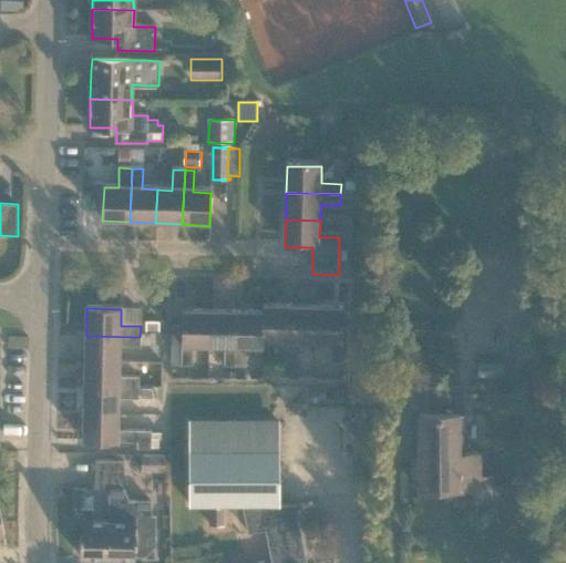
[(263,308),(263,316),(264,316),(263,343),(279,343),(278,364),(288,364),(290,309),(263,308)]
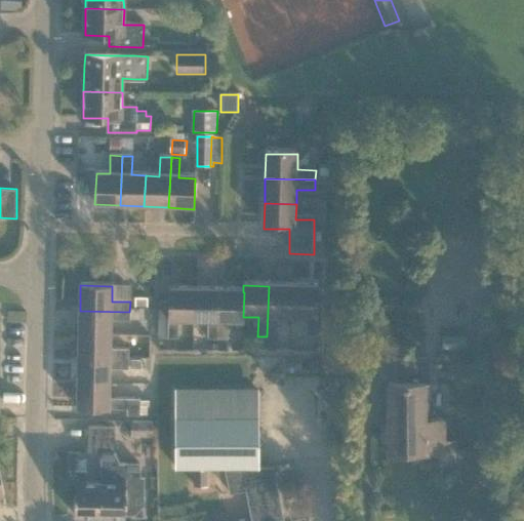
[(293,287),(269,286),(267,336),(277,337),(278,318),(292,319),(293,287)]
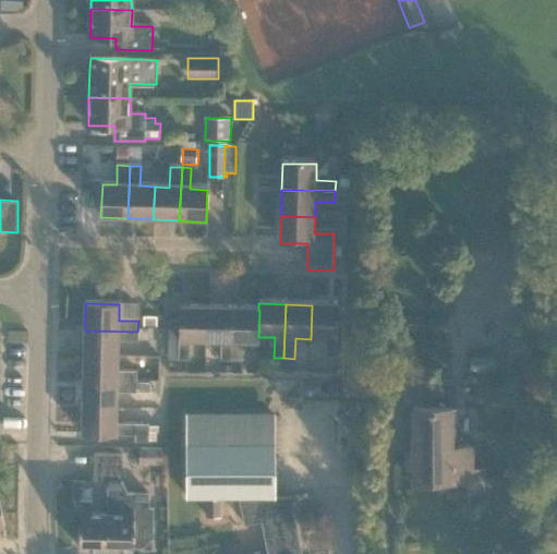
[(339,306),(312,305),(311,339),(327,339),(326,361),(337,361),(339,306)]
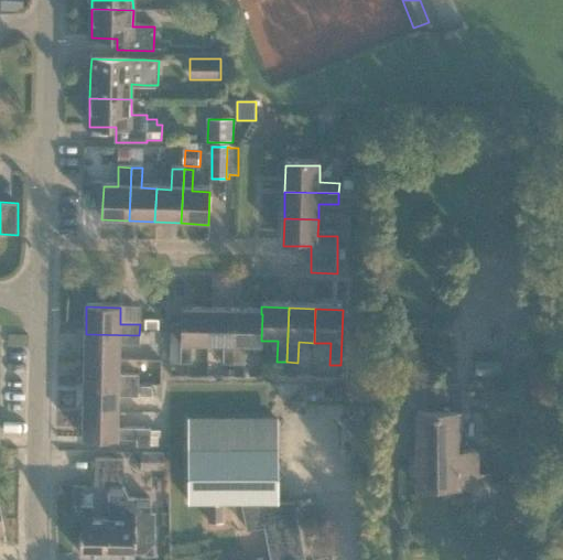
[(207,345),(208,312),(181,311),(181,325),(173,325),(172,364),(179,364),(191,365),(192,345),(207,345)]
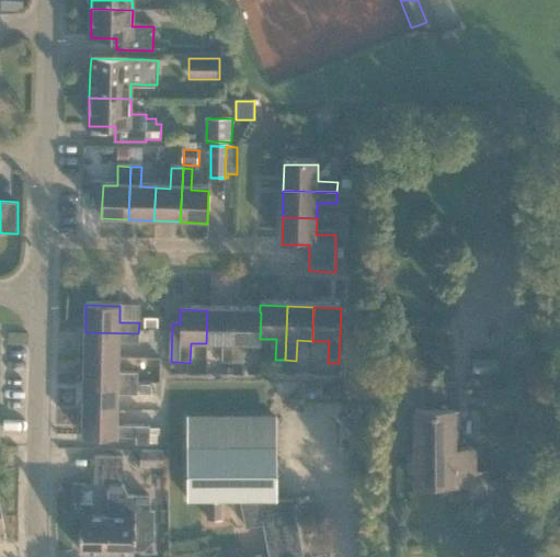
[(221,364),(232,364),(233,311),(207,310),(206,343),(223,344),(221,364)]
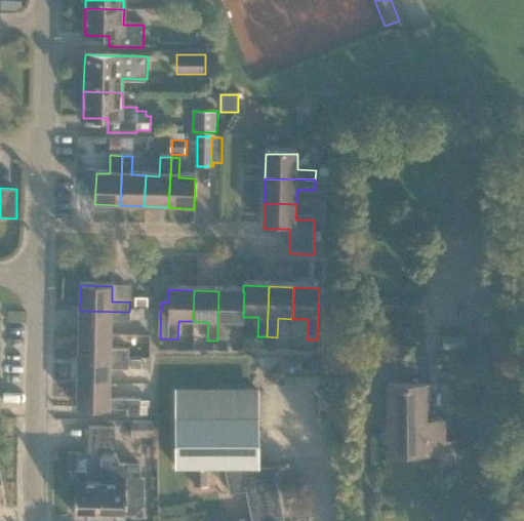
[(244,292),(243,292),(218,291),(217,341),(219,341),(218,351),(227,351),(228,323),(243,323),(243,317),(244,292)]
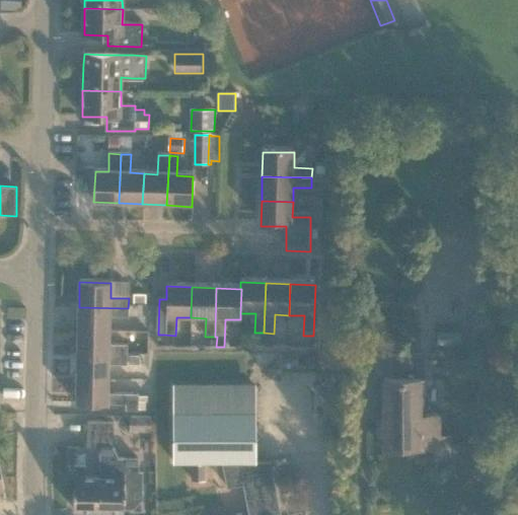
[(134,294),(134,304),(146,304),(146,294),(134,294)]
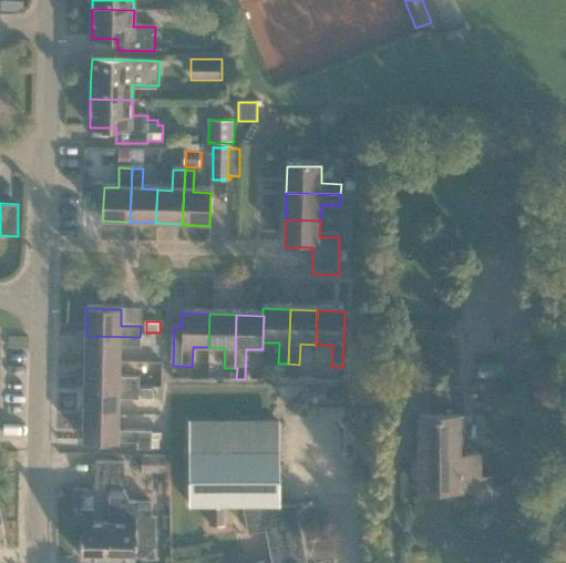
[(140,349),(140,337),(86,336),(85,362),(120,362),(119,349),(140,349)]
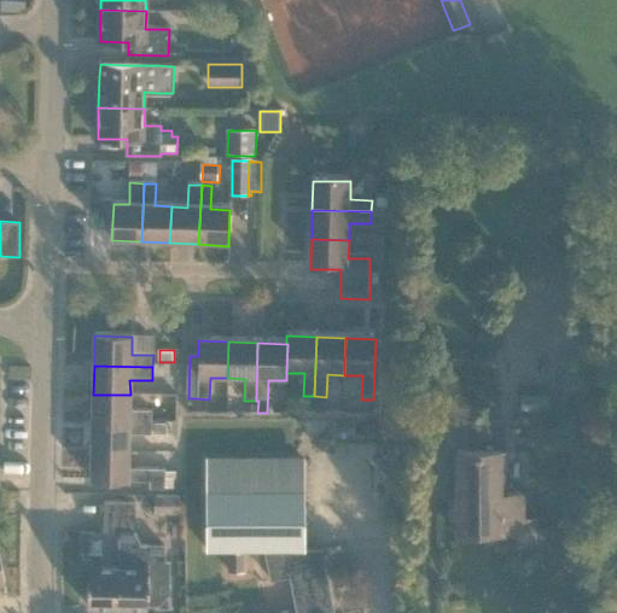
[(131,395),(93,395),(93,424),(152,425),(152,414),(131,413),(131,395)]
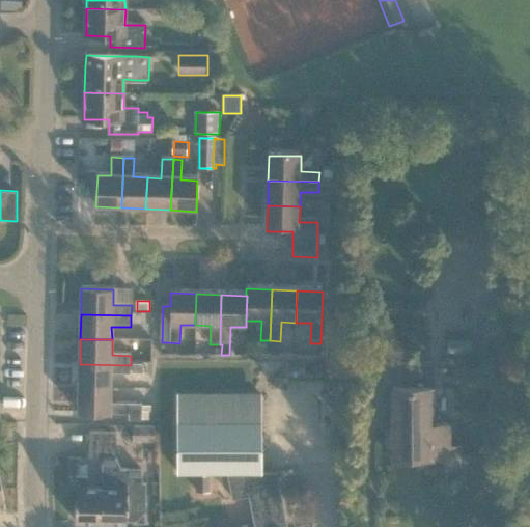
[(462,446),(452,446),(451,424),(437,424),(437,387),(434,387),(434,364),(434,351),(413,352),(413,365),(412,365),(412,387),(394,388),(395,460),(445,459),(445,472),(462,471),(462,446)]
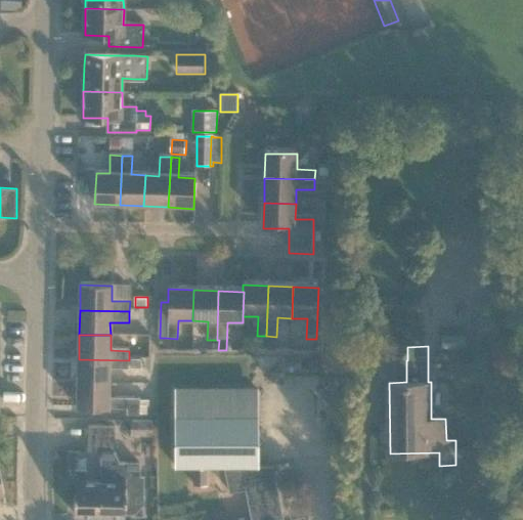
[(129,372),(129,360),(79,359),(78,384),(110,384),(109,371),(129,372)]
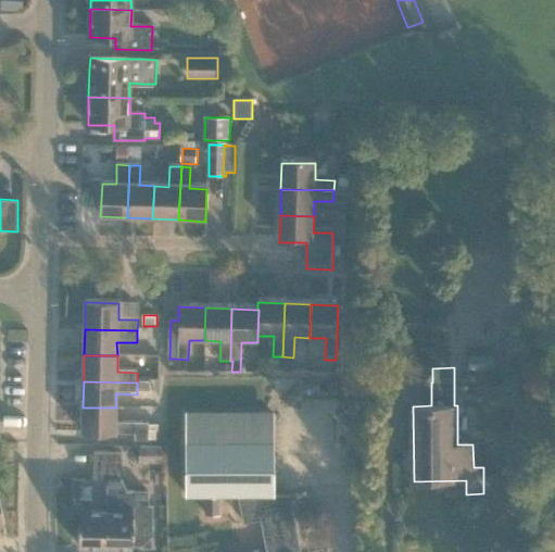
[(151,381),(139,381),(138,392),(151,392),(151,381)]
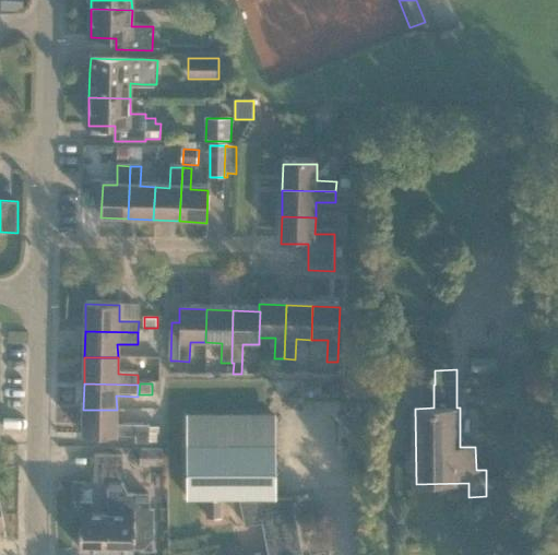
[(117,427),(117,410),(83,410),(83,437),(137,437),(137,443),(158,443),(158,428),(150,428),(150,427),(117,427)]
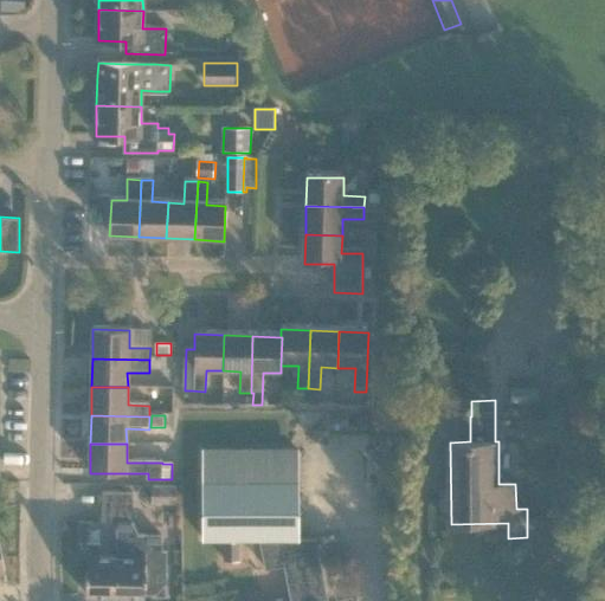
[(328,600),(316,538),(301,540),(301,482),(204,483),(204,541),(261,541),(266,570),(285,567),(291,600),(328,600)]
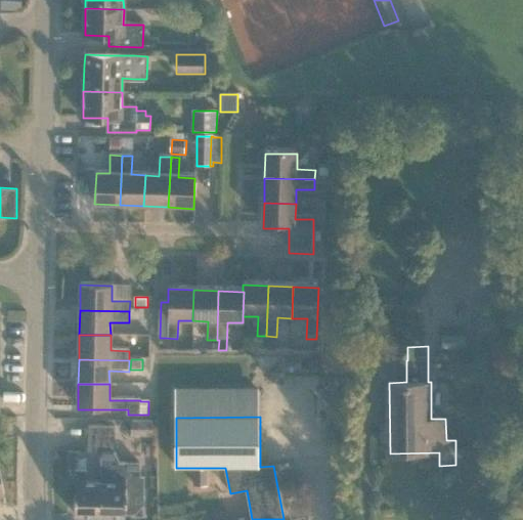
[(132,437),(154,438),(154,422),(132,421),(132,437)]
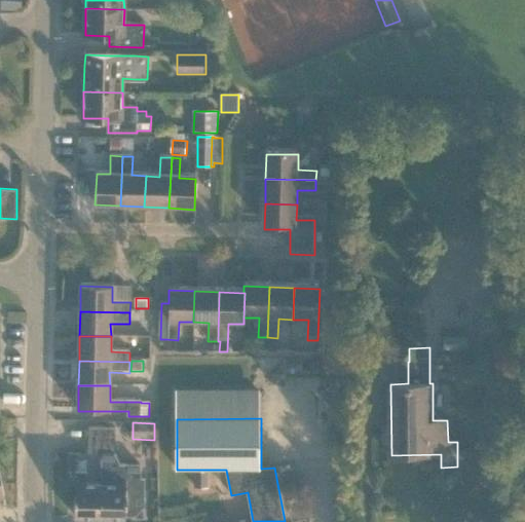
[(90,427),(89,441),(115,442),(115,429),(90,427)]
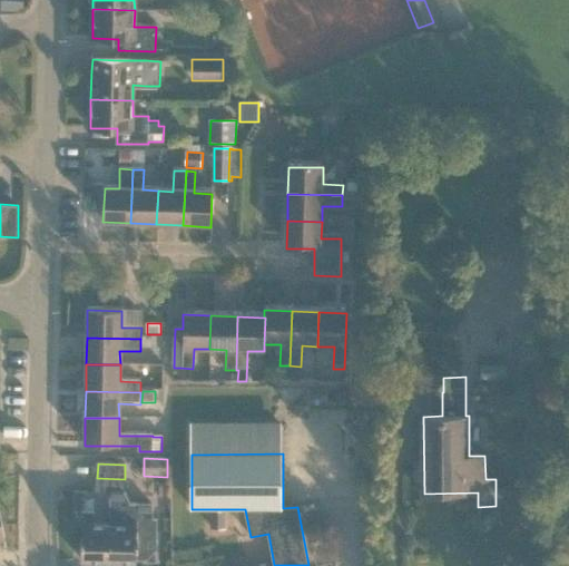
[(125,479),(97,478),(97,493),(111,493),(124,494),(125,479)]
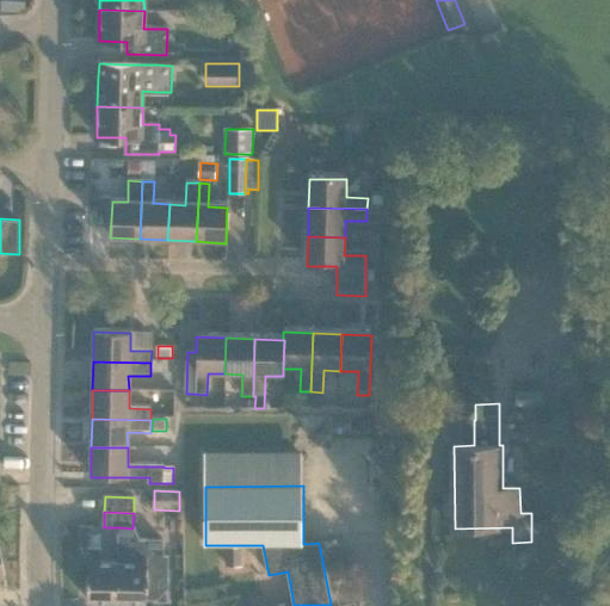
[(117,601),(118,563),(100,562),(102,549),(102,527),(82,527),(82,549),(90,548),(87,600),(117,601)]
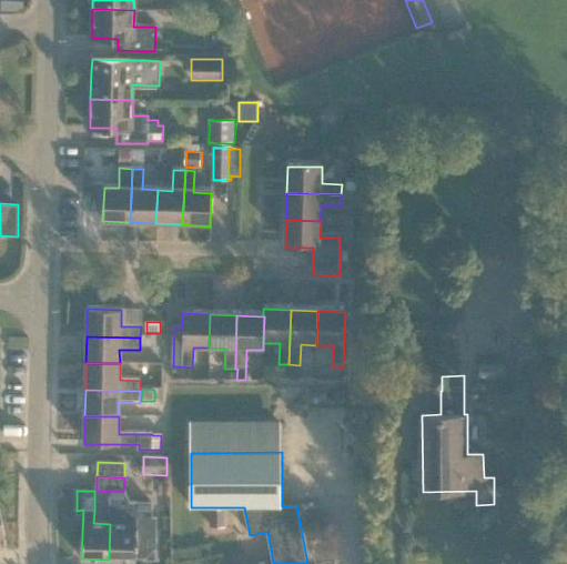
[(111,491),(110,524),(109,560),(135,561),(135,557),(147,559),(157,549),(157,517),(152,517),(152,503),(130,503),(123,492),(111,491)]
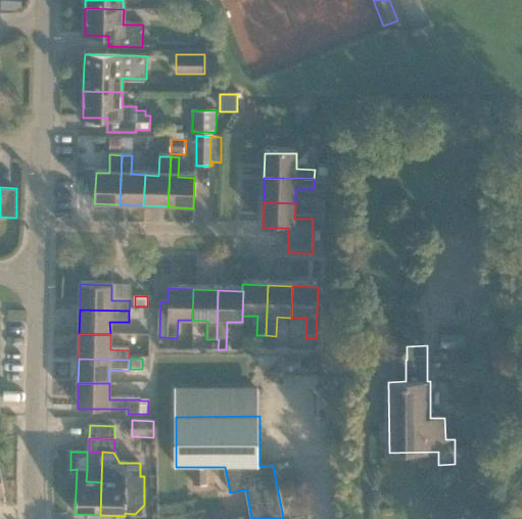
[(207,486),(207,469),(194,468),(193,485),(207,486)]
